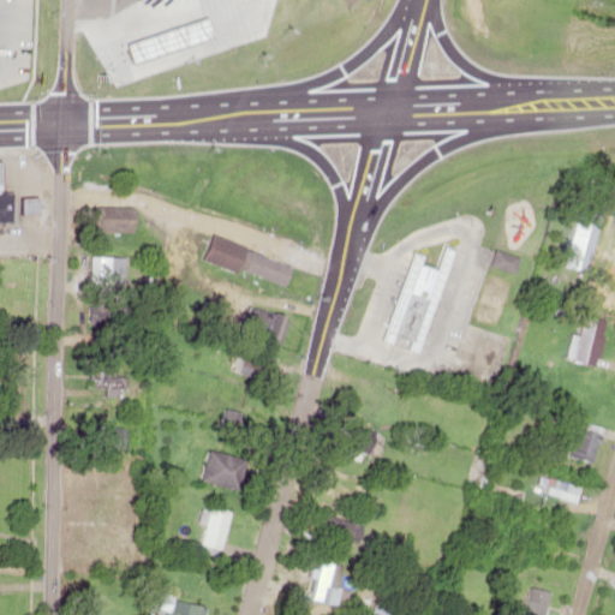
[(16,191),(4,191),(3,161),(0,161),(0,222),(16,222),(16,191)]
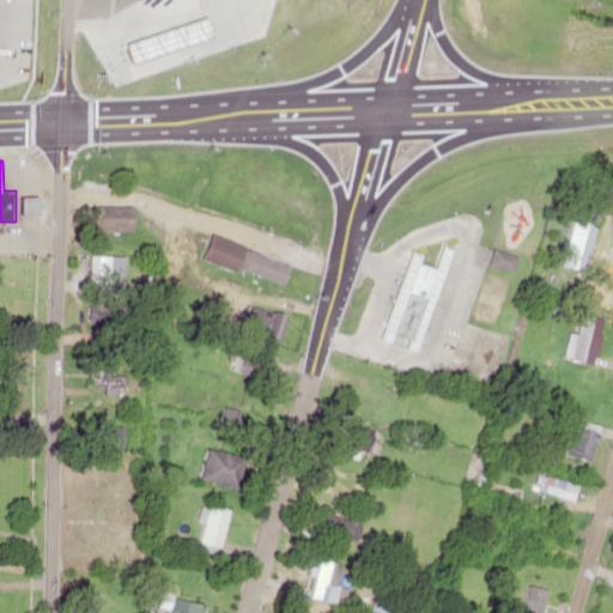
[(564,254),(587,261),(601,212),(578,205),(564,254)]
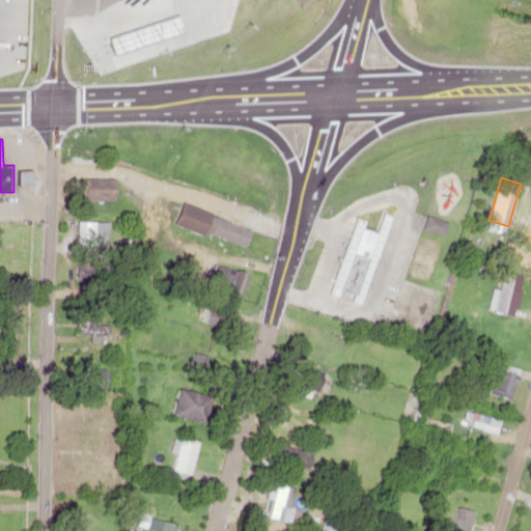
[(86,202),(117,202),(117,189),(86,189),(86,202)]
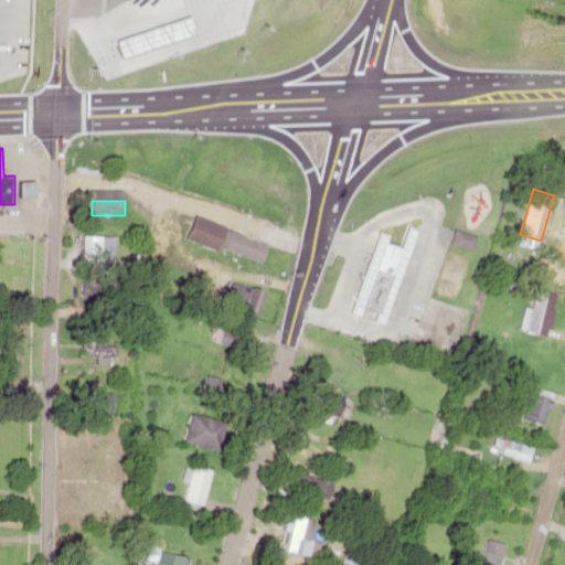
[(194,219),(188,240),(264,262),(270,241),(194,219)]
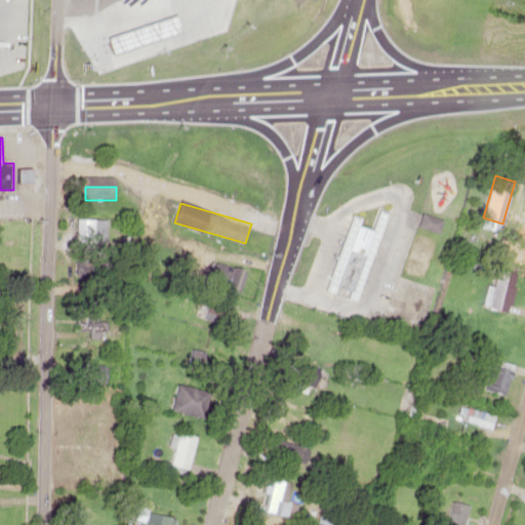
[(328,291),(359,301),(389,210),(379,207),(372,229),(360,225),(362,217),(353,214),(328,291)]
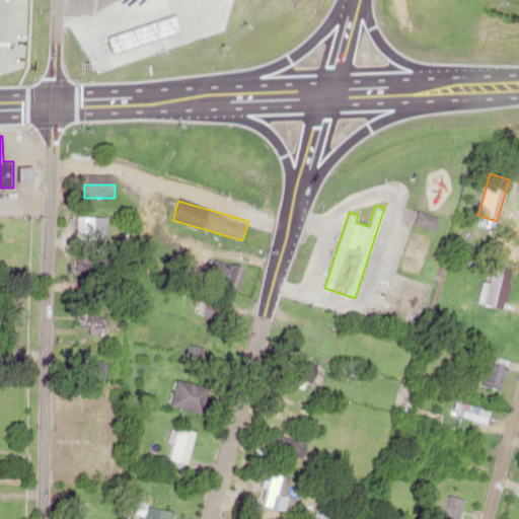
[(434,231),(438,217),(418,210),(414,224),(434,231)]
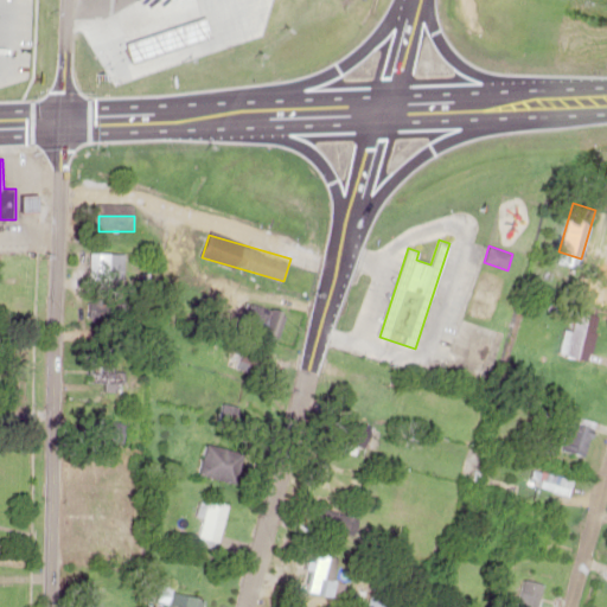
[(89,280),(123,280),(123,253),(89,253),(89,280)]
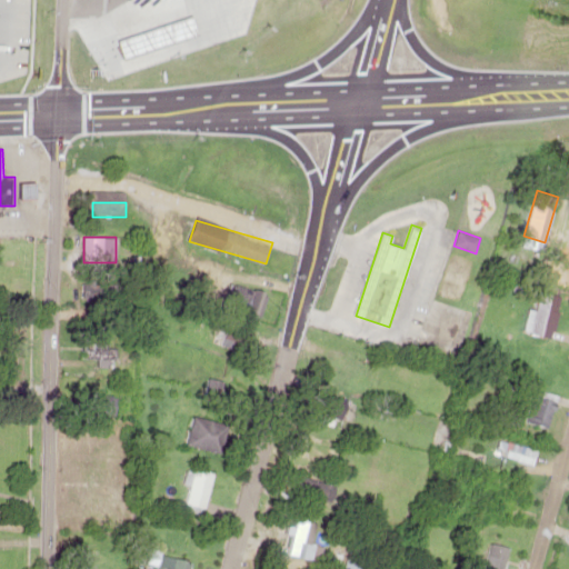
[(227,312),(260,312),(260,288),(227,288),(227,312)]
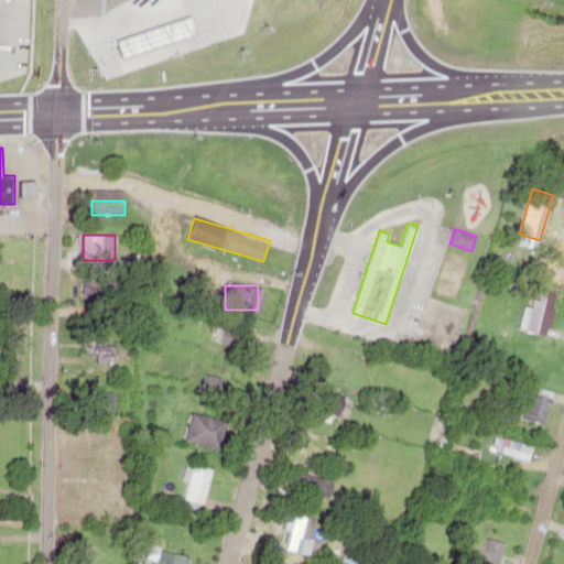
[(549,334),(556,293),(534,289),(531,308),(524,307),(520,329),(549,334)]
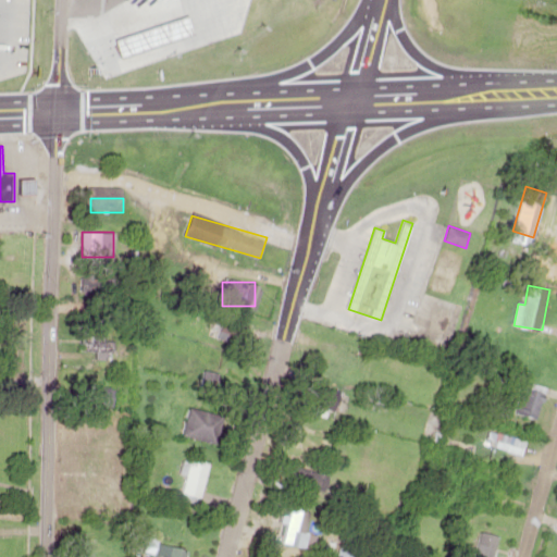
[(108,351),(108,342),(81,342),(81,351),(108,351)]
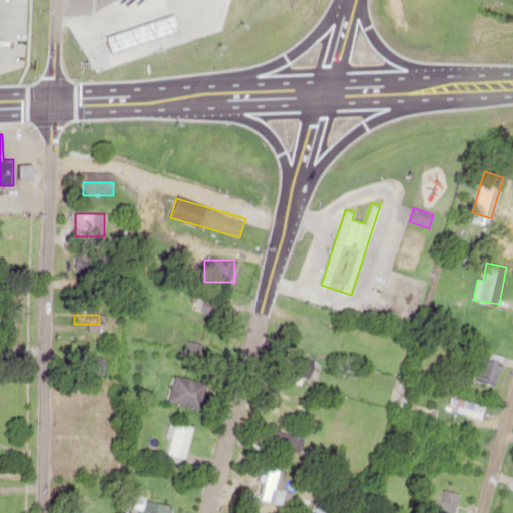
[(202,346),(187,341),(181,359),(196,364),(202,346)]
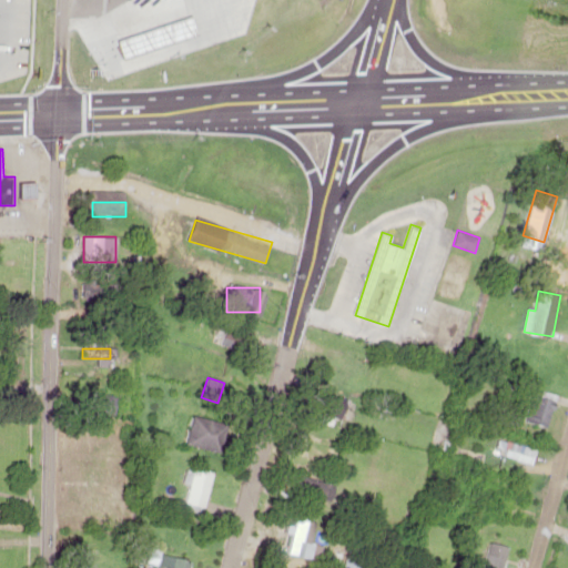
[(524,417),(544,427),(556,403),(536,392),(524,417)]
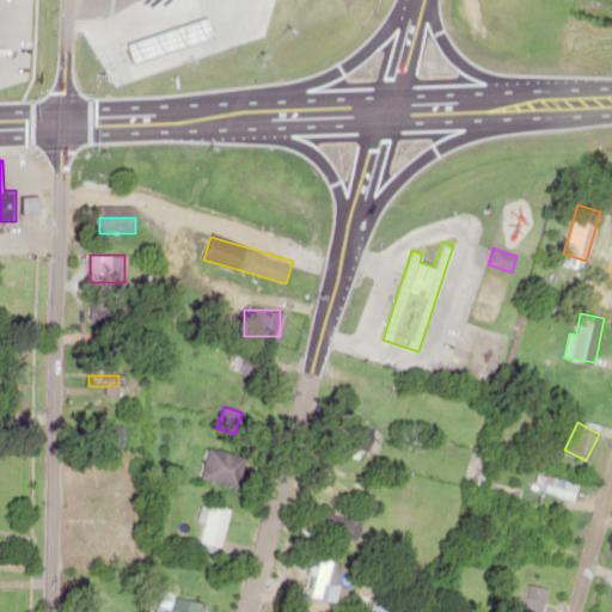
[(371,448),(371,430),(346,430),(346,448),(371,448)]
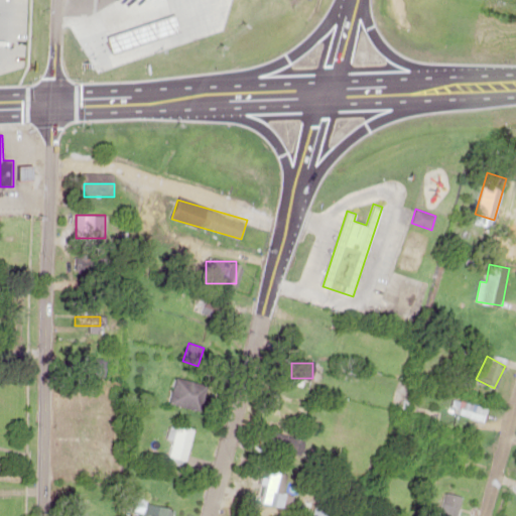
[(200,410),(205,384),(173,377),(168,404),(200,410)]
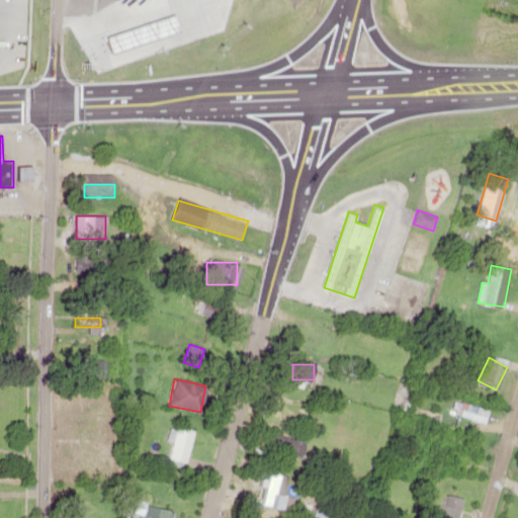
[(450,413),(484,423),(489,410),(455,400),(450,413)]
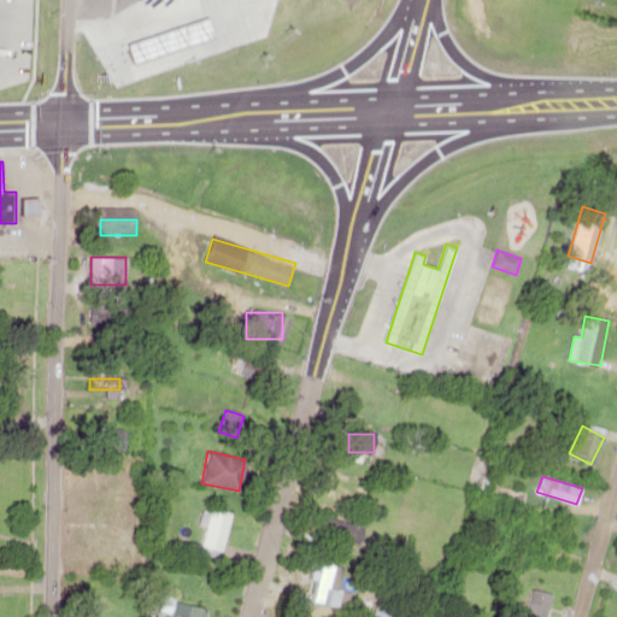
[(331,498),(363,506),(366,492),(335,485),(331,498)]
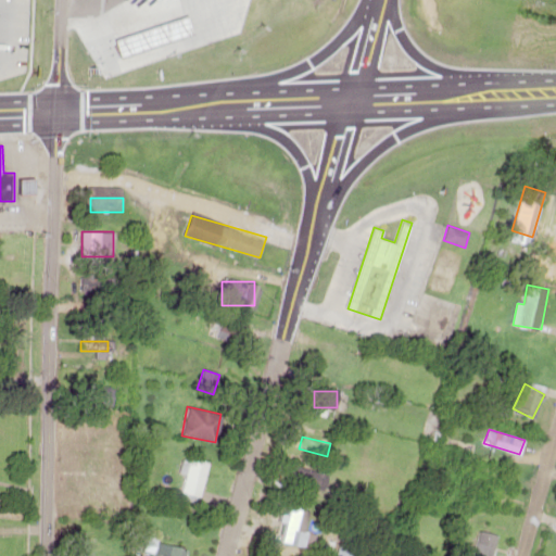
[(209,462),(184,455),(179,472),(185,475),(179,494),(199,500),(209,462)]
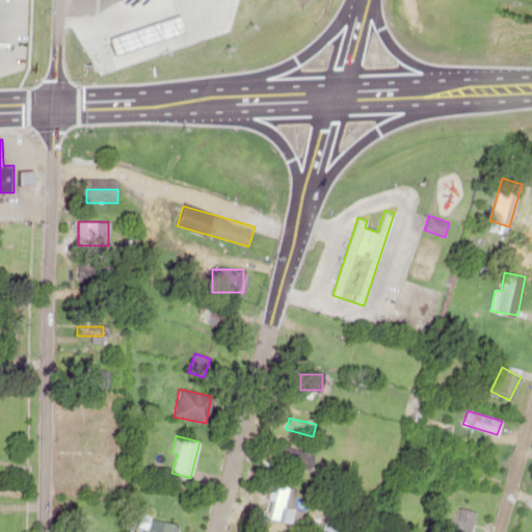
[(307,469),(310,453),(281,446),(276,461),(307,469)]
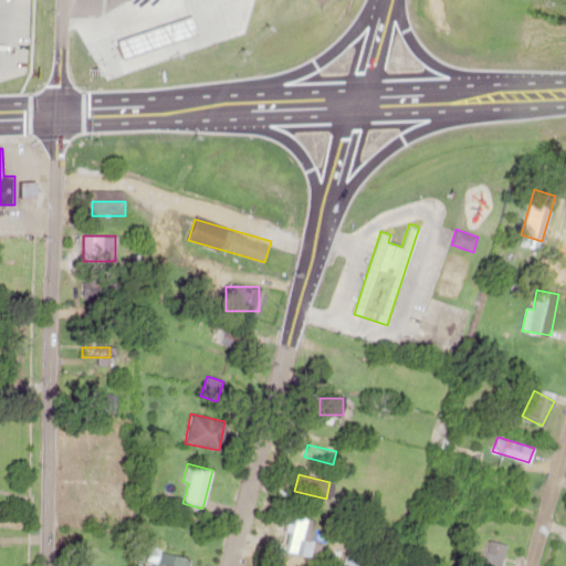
[(285,551),(314,558),(317,544),(308,542),(314,521),(294,515),(285,551)]
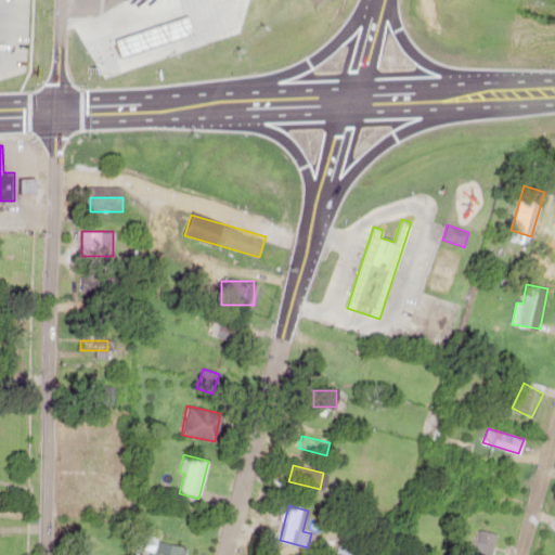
[(469,554),(489,554),(497,536),(479,529),(469,554)]
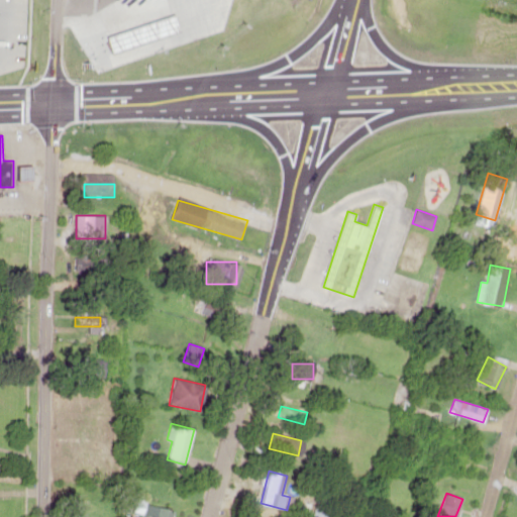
[(326,516),(330,498),(316,496),(313,516),(322,516),(326,516)]
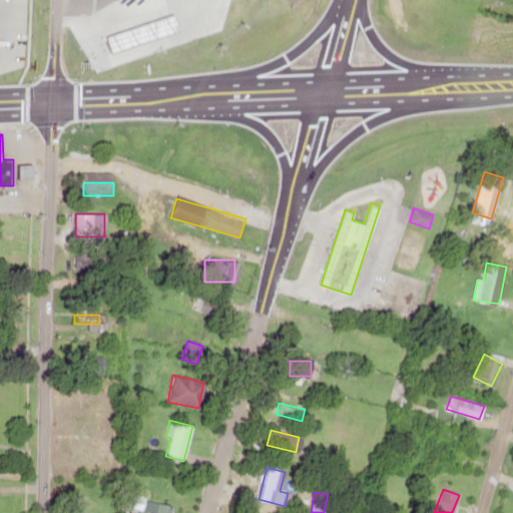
[(138,512),(170,512),(172,508),(143,499),(138,512)]
